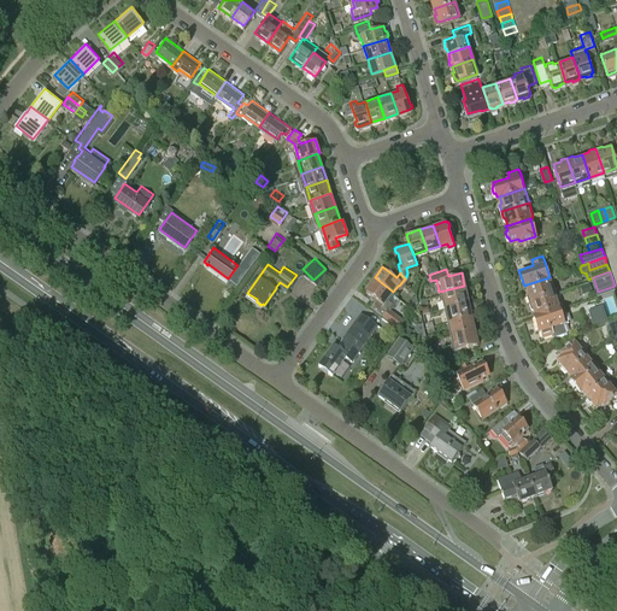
[(370,304),(383,313),(397,323),(403,316),(391,306),(394,301),(395,303),(399,297),(393,292),(375,277),(366,289),(376,297),(370,304)]
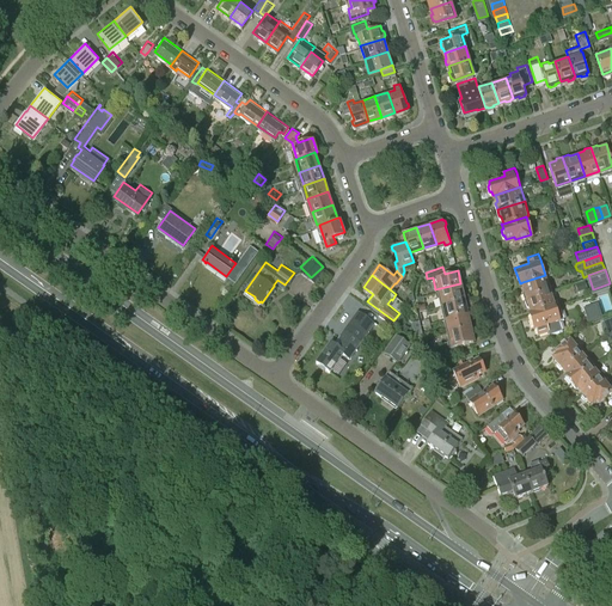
[(525,297),(550,288),(545,275),(522,282),(524,288),(522,291),(525,297)]
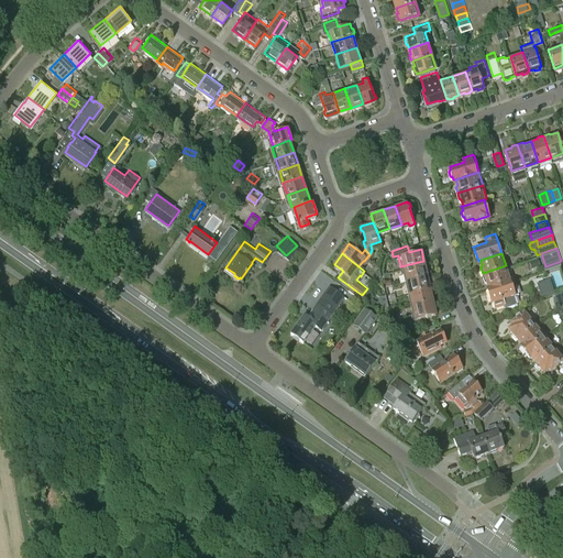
[(408,277),(427,273),(423,261),(400,266),(400,267),(405,266),(408,277)]
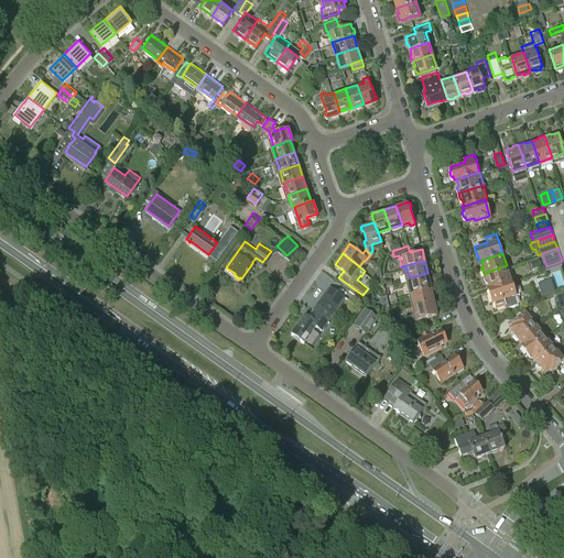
[(507,265),(484,273),(485,280),(488,280),(489,285),(510,279),(507,265)]
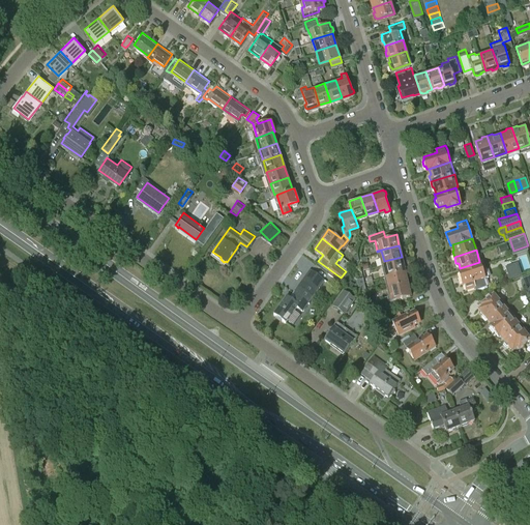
[(402,257),(384,261),(386,273),(405,268),(402,257)]
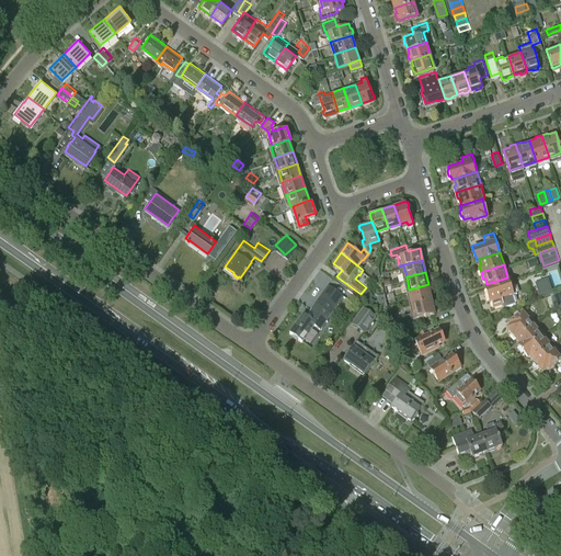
[(507,278),(487,284),(484,285),(489,299),(491,298),(493,304),(502,301),(503,304),(515,299),(514,294),(516,294),(515,291),(516,290),(512,276),(507,278)]
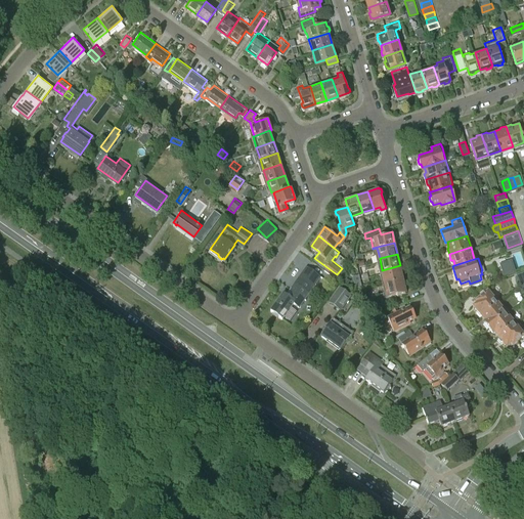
[(505,274),(515,271),(511,260),(500,263),(505,274)]
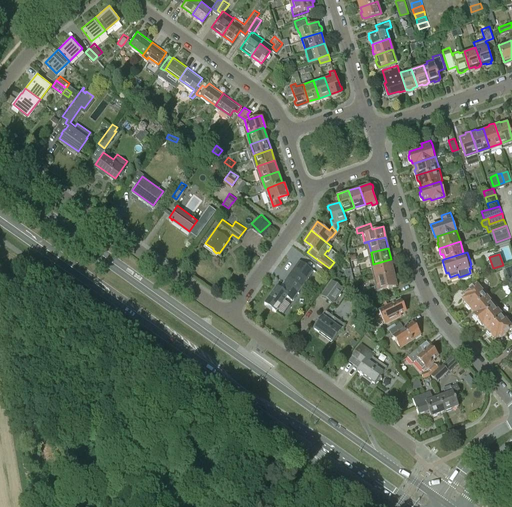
[(275,308),(277,306),(281,309),(287,299),(284,297),(287,293),(292,297),(313,267),(299,257),(288,273),(291,276),(283,287),(277,283),(264,300),(275,308)]
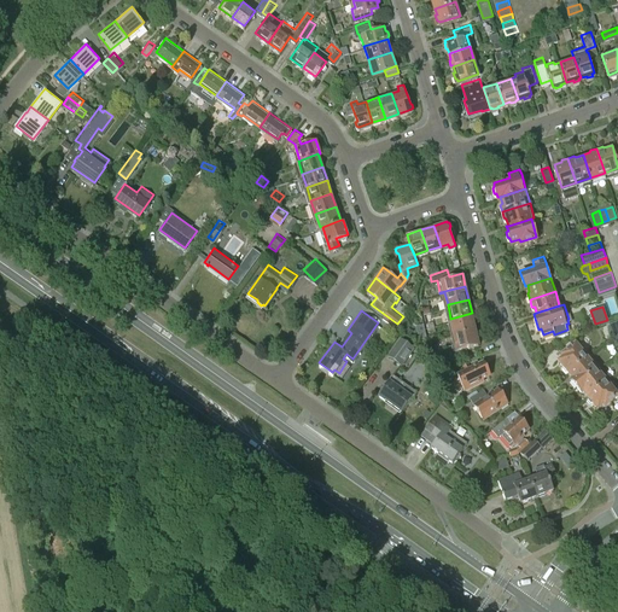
[(472,313),(450,319),(454,332),(474,327),(472,313)]
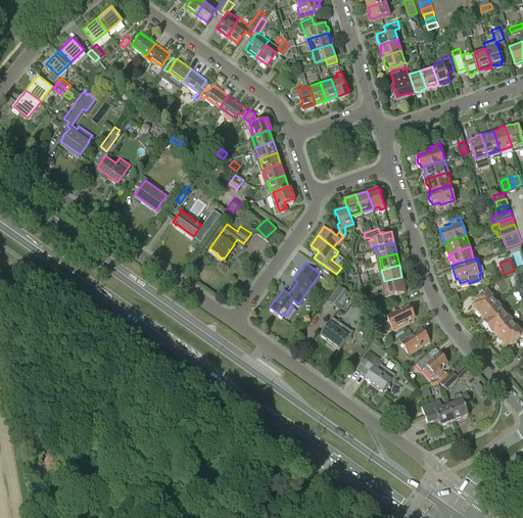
[(324,277),(333,283),(338,277),(329,270),(324,277)]
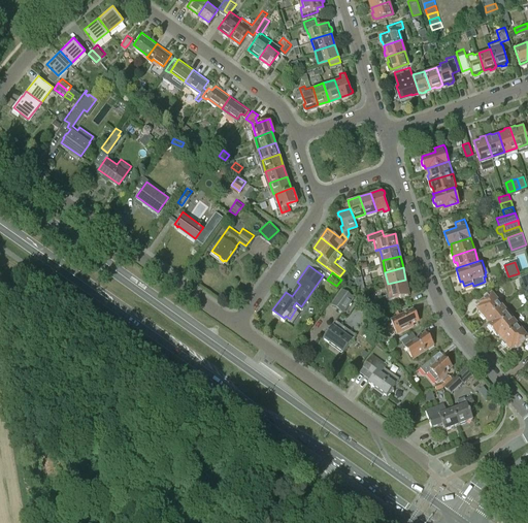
[(351,278),(344,273),(340,278),(348,283),(351,278)]
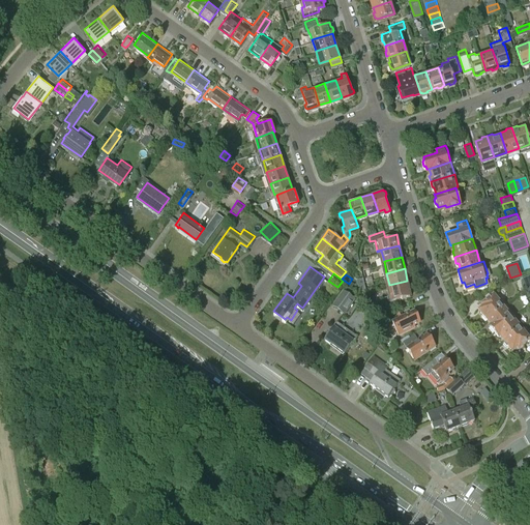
[(391,293),(387,293),(383,294),(387,303),(395,299),(394,297),(410,293),(407,281),(389,285),(391,293)]
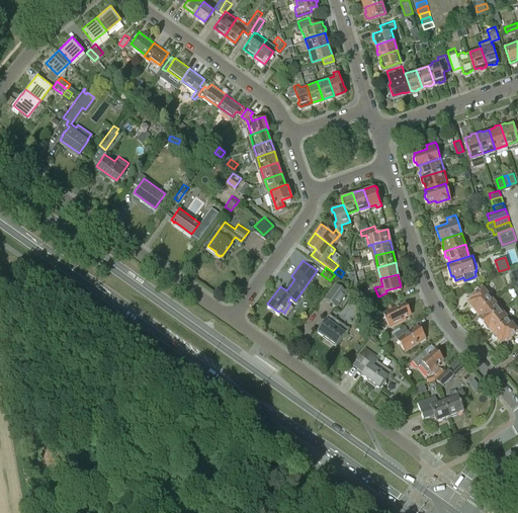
[(336,281),(326,295),(336,304),(346,288),(336,281)]
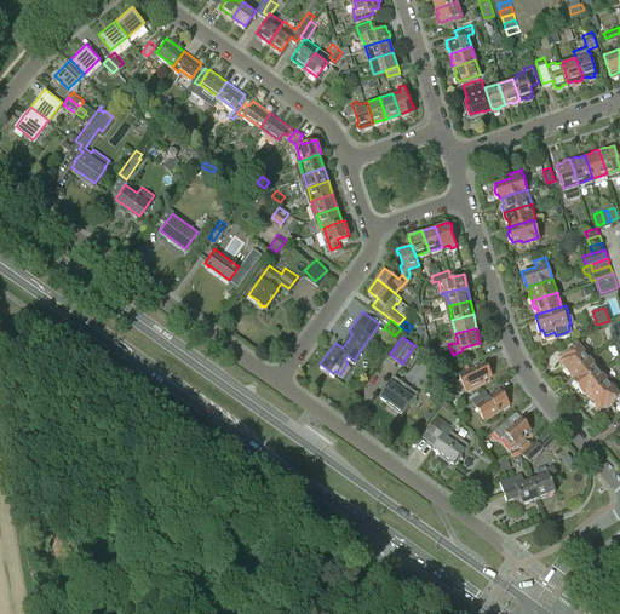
[(570,372),(590,356),(577,342),(563,353),(566,355),(561,359),(564,365),(563,366),(567,371),(569,369),(570,372)]
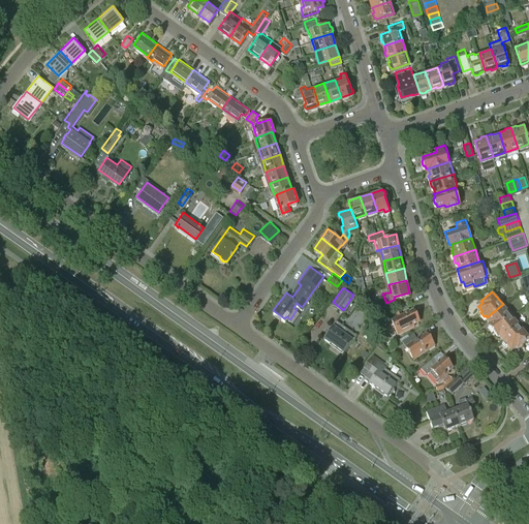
[(503,304),(487,317),(490,321),(489,322),(493,329),(511,314),(503,304)]
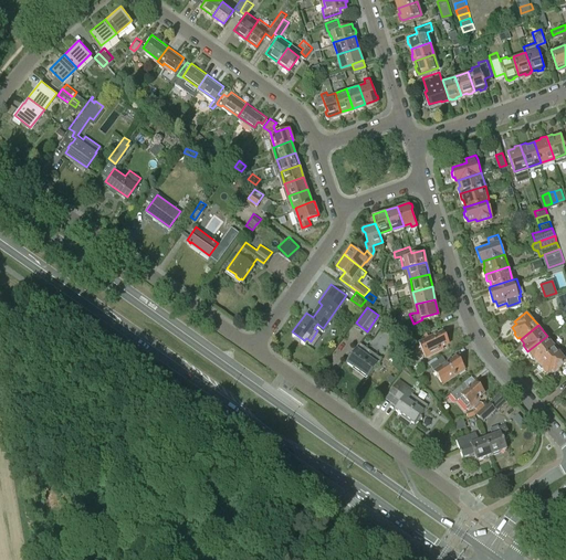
[(426,352),(442,345),(441,342),(449,339),(443,328),(430,335),(428,329),(423,331),(427,336),(419,340),(426,352)]
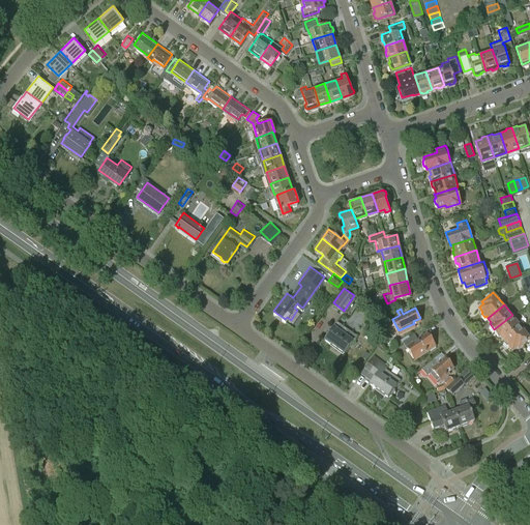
[(512,315),(494,329),(498,334),(500,332),(504,337),(520,324),(512,315)]
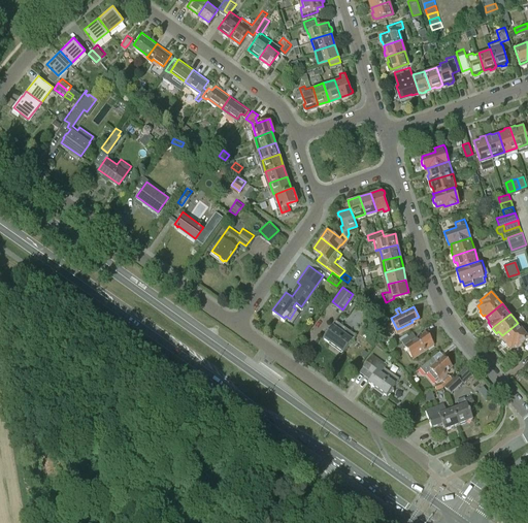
[(342,349),(352,336),(356,331),(336,317),(323,334),(342,349)]
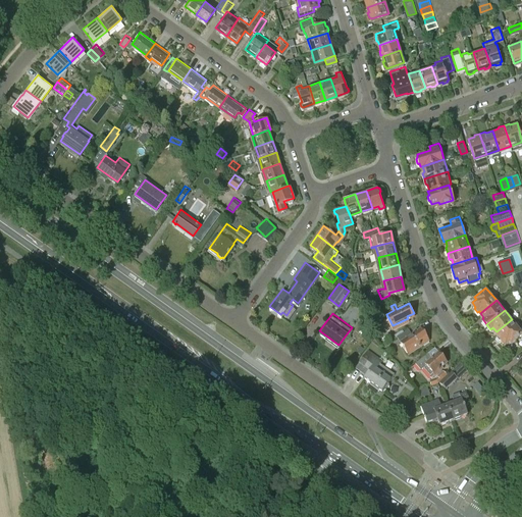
[(512,319),(497,331),(497,332),(496,334),(499,339),(501,338),(505,343),(509,339),(511,341),(521,331),(512,319)]
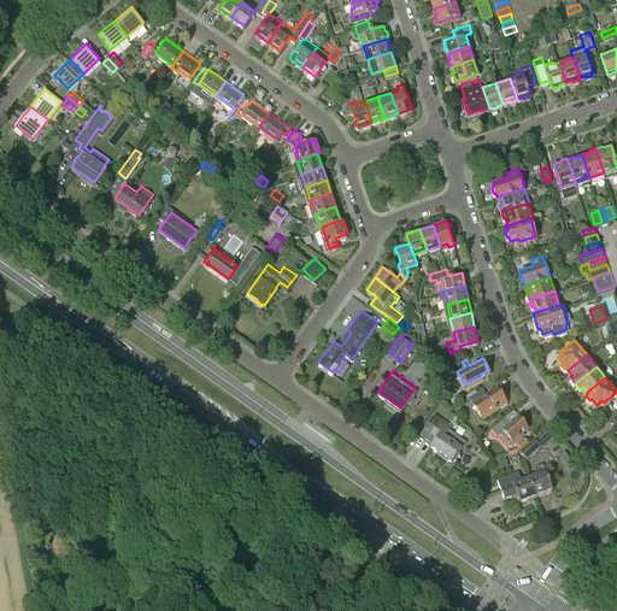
[(483,386),(476,389),(469,394),(474,401),(482,415),(506,398),(498,385),(487,392),(483,386)]
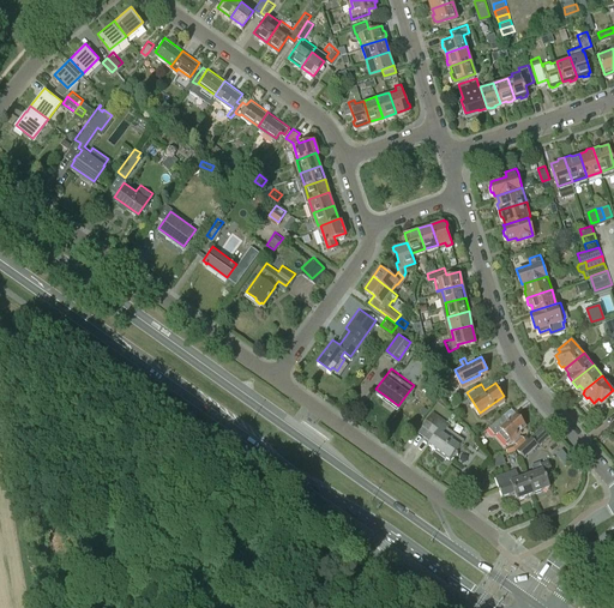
[(433,408),(422,422),(428,427),(427,428),(433,433),(428,440),(435,445),(433,449),(444,456),(446,453),(450,456),(464,435),(447,423),(450,420),(433,408)]
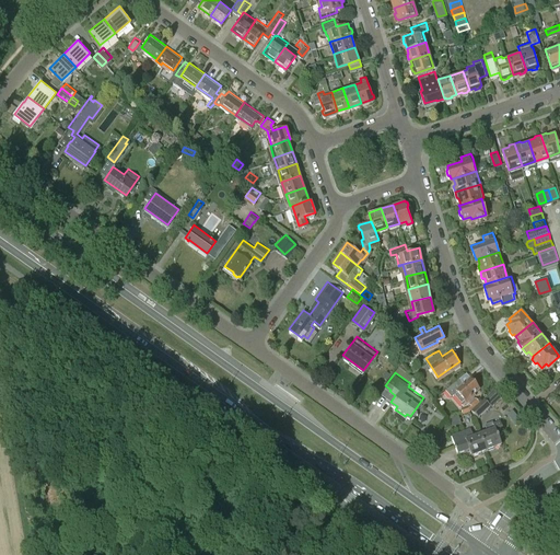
[(458,377),(445,386),(451,393),(454,391),(463,402),(466,399),(477,389),(476,386),(479,384),(470,376),(463,382),(458,377)]
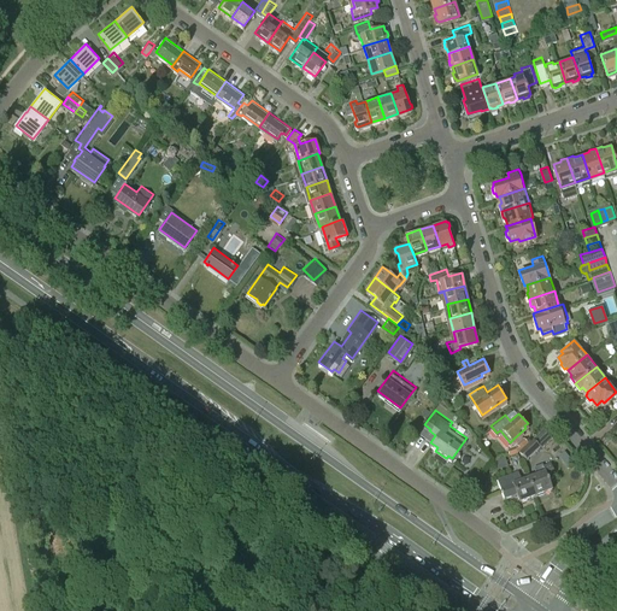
[(524,434),(516,441),(521,445),(528,439),(524,434)]
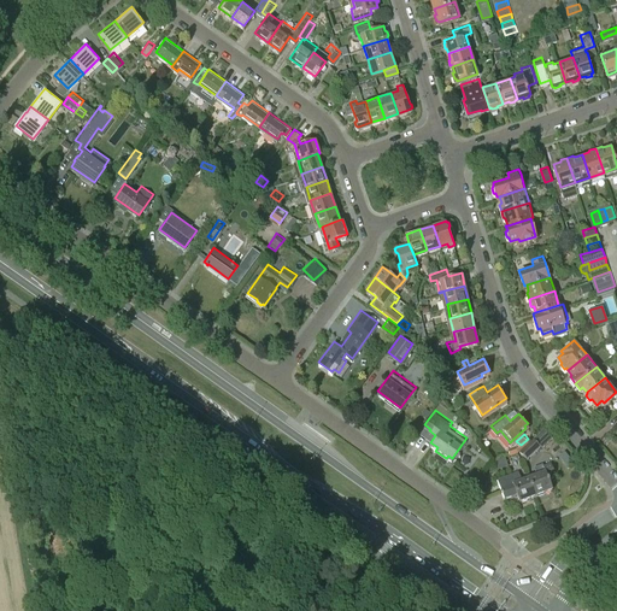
[(534,436),(519,450),(526,458),(540,445),(534,436)]
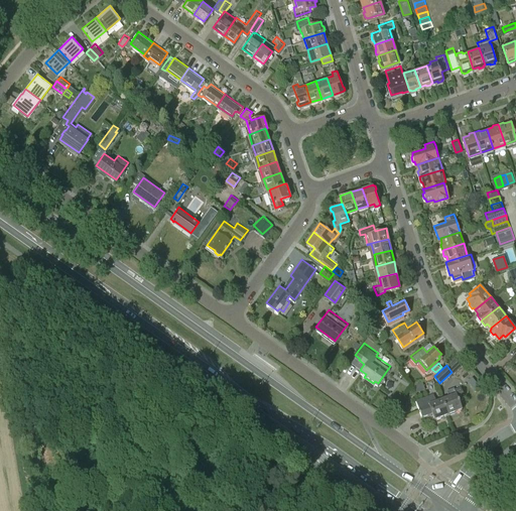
[(442,396),(447,412),(462,406),(459,397),(465,395),(461,384),(455,387),(454,385),(446,388),(449,394),(442,396)]
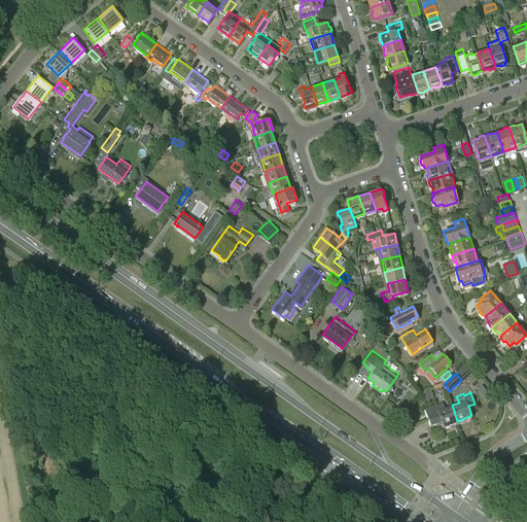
[(457,421),(452,405),(446,408),(443,399),(424,407),(430,423),(442,419),(444,426),(457,421)]
